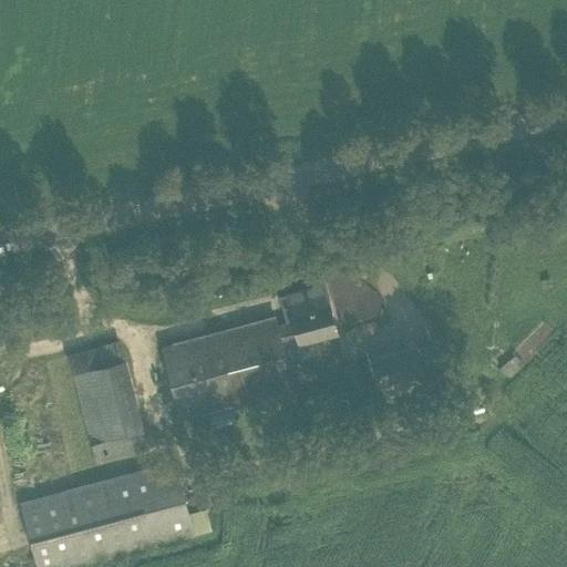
[(162,347),(167,369),(181,419),(254,400),(257,413),(297,404),(294,390),(282,346),(299,341),(337,331),(323,284),(279,296),(286,322),(276,325),(274,317),(162,347)]
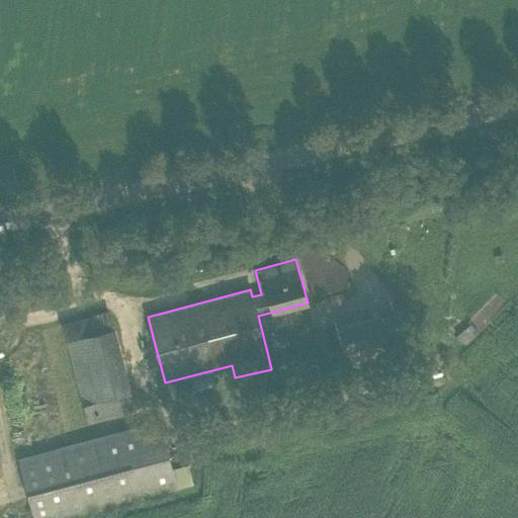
[(458,326),(468,337),(506,303),(496,291),(458,326)]
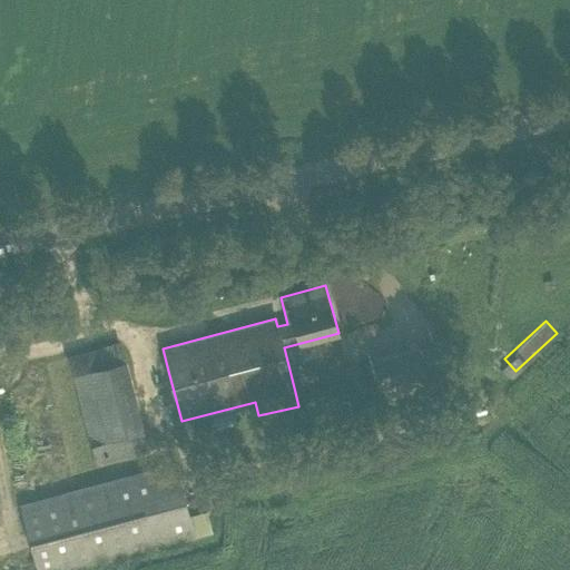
[(375,361),(381,382),(383,387),(415,379),(418,384),(428,381),(418,349),(375,361)]
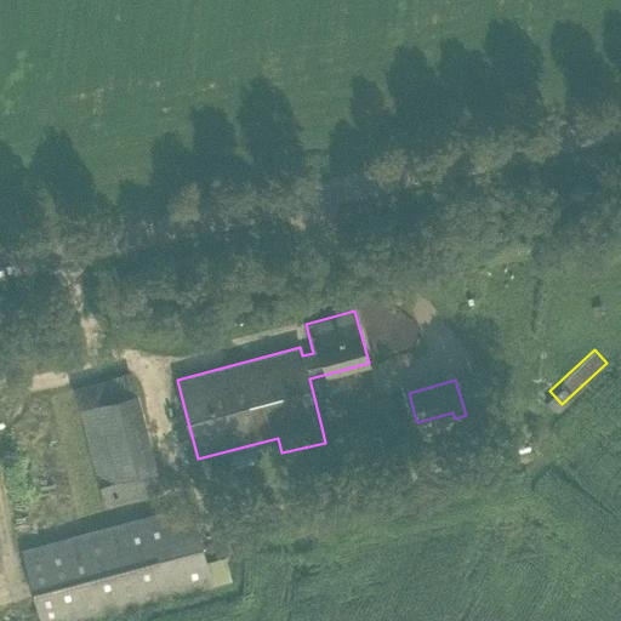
[(137,398),(80,412),(103,497),(106,506),(161,491),(160,483),(137,398)]
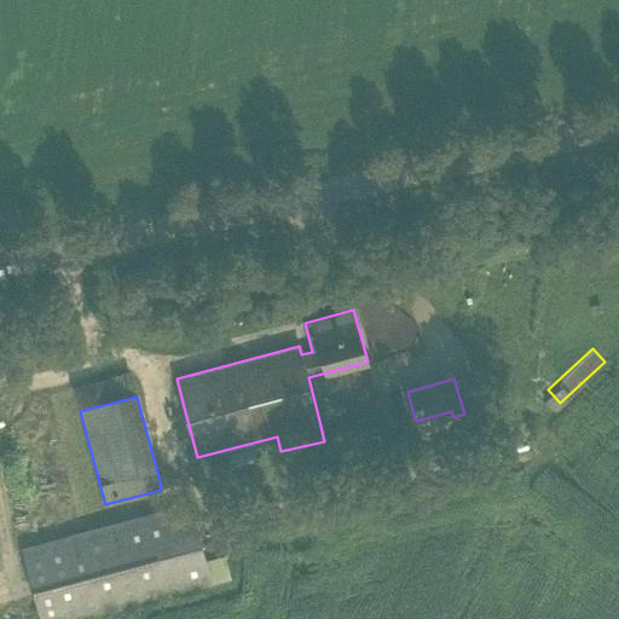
[(356,431),(333,438),(339,458),(362,452),(356,431)]
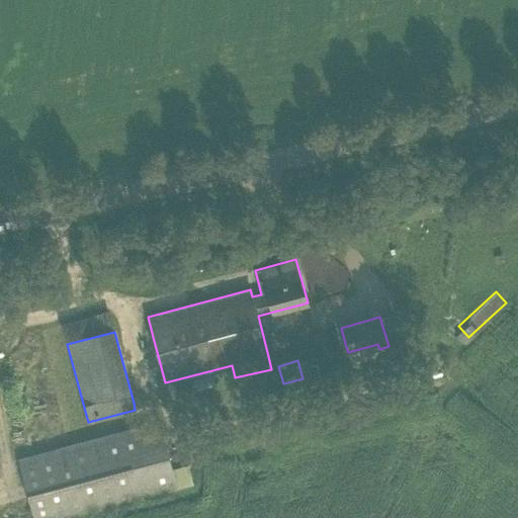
[(17,458),(32,517),(67,517),(177,489),(159,420),(17,458)]
